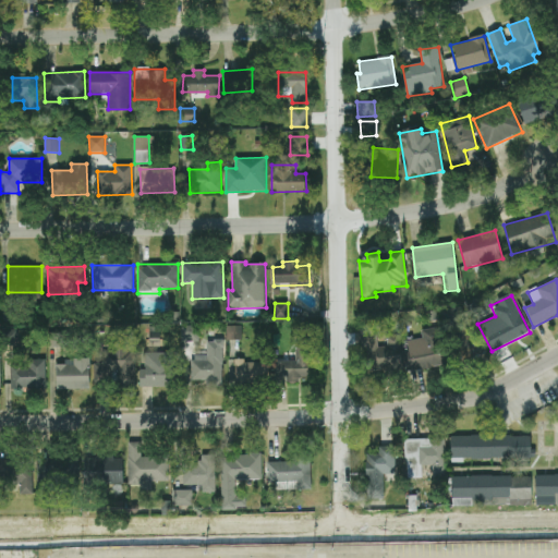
[(447,365),(440,327),(422,330),(423,339),(403,341),(408,372),(447,365)]
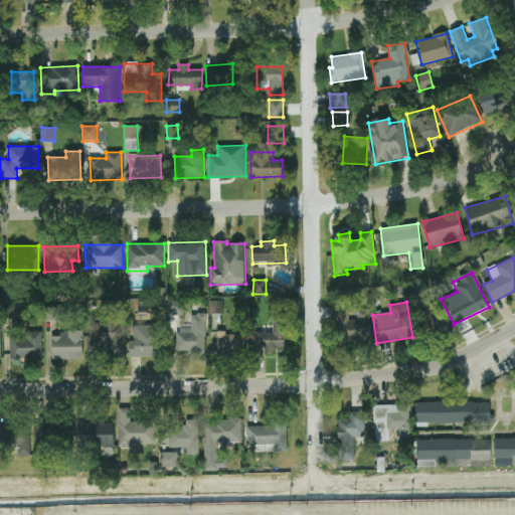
[(16,304),(4,304),(4,319),(16,319),(16,304)]
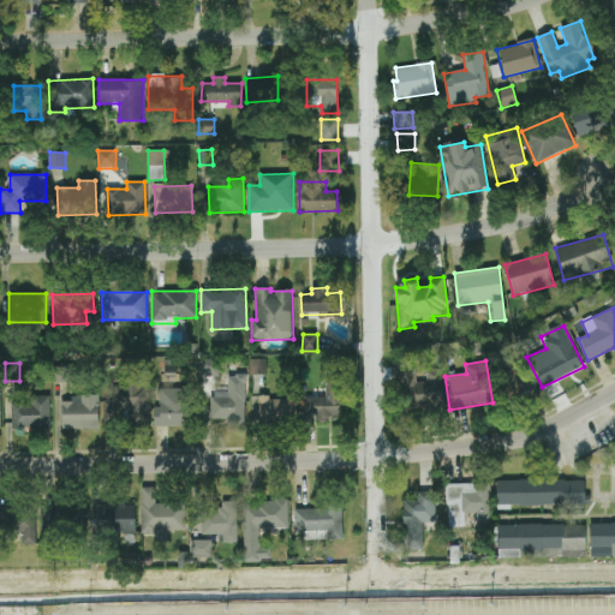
[(441,369),(427,369),(428,381),(416,382),(415,368),(400,369),(404,411),(443,408),(441,369)]
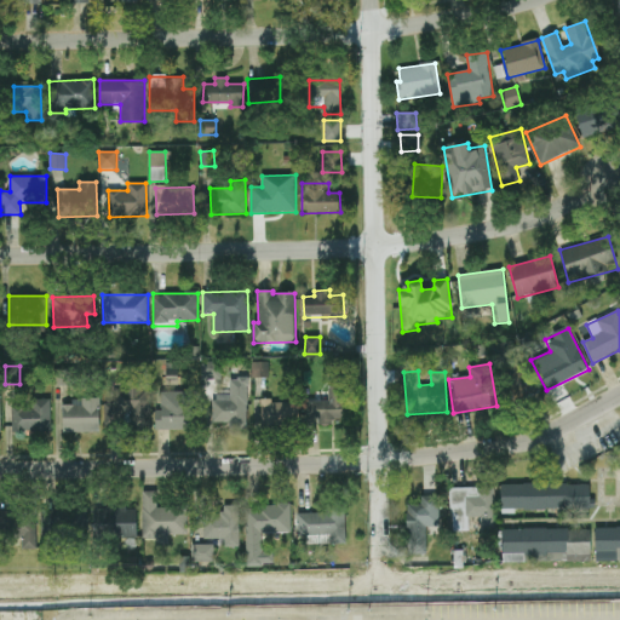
[(150,430),(149,389),(143,389),(143,377),(121,377),(121,389),(113,389),(113,403),(104,403),(105,426),(131,425),(131,430),(150,430)]
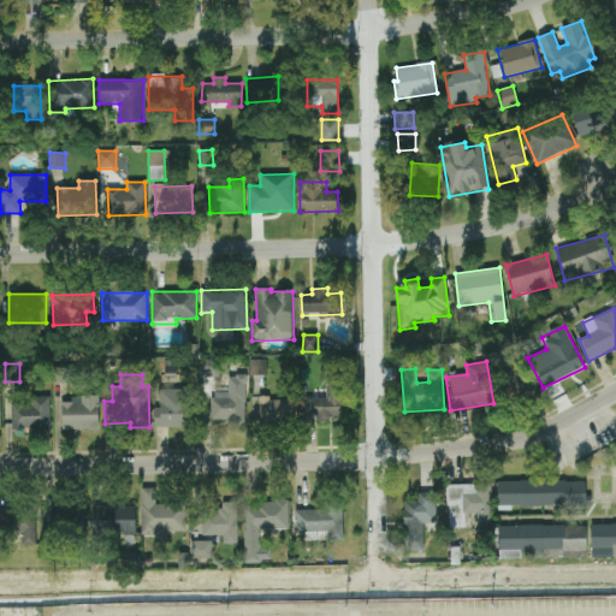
[(332,422),(332,416),(343,416),(342,385),(326,385),(326,398),(304,400),(306,410),(301,410),(301,424),(332,422)]
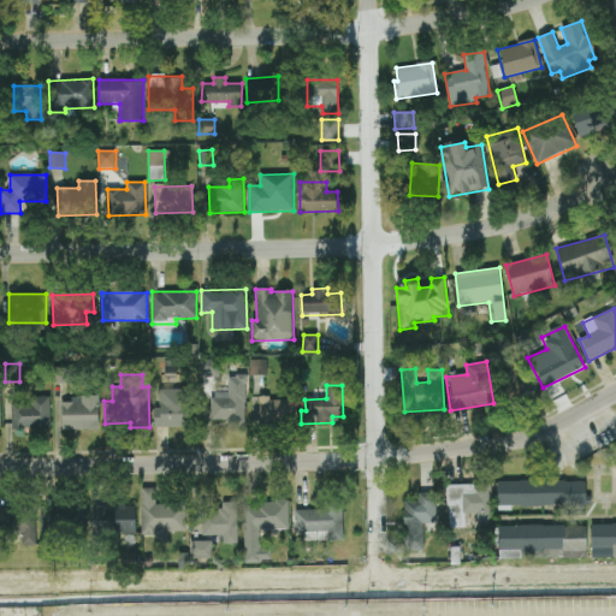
[(155,427),(193,427),(191,389),(159,390),(159,409),(154,409),(155,427)]
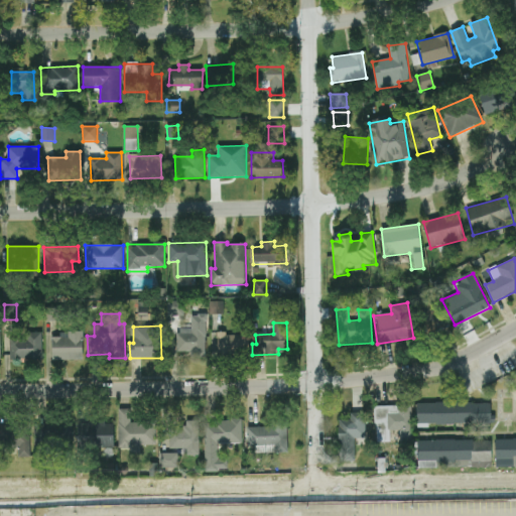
[(206,357),(205,329),(177,330),(178,353),(191,352),(191,357),(206,357)]
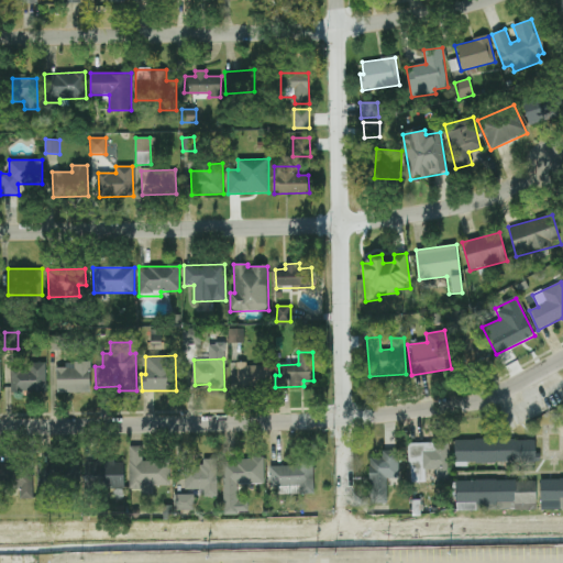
[(91,393),(90,362),(74,362),(74,368),(56,368),(57,393),(91,393)]
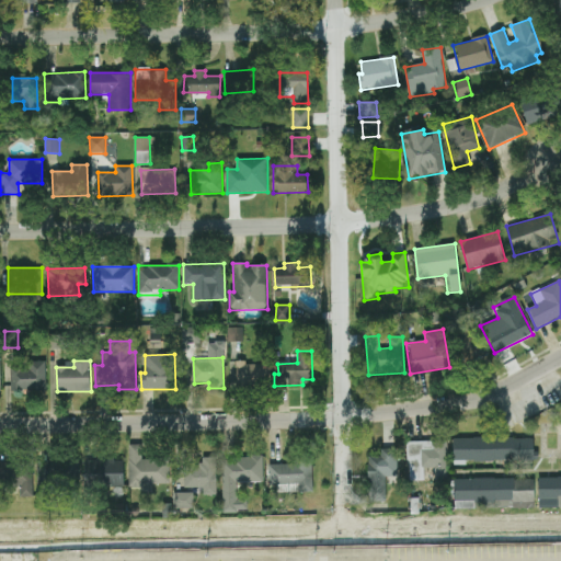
[(26,362),(26,367),(11,367),(11,392),(46,391),(45,362),(26,362)]
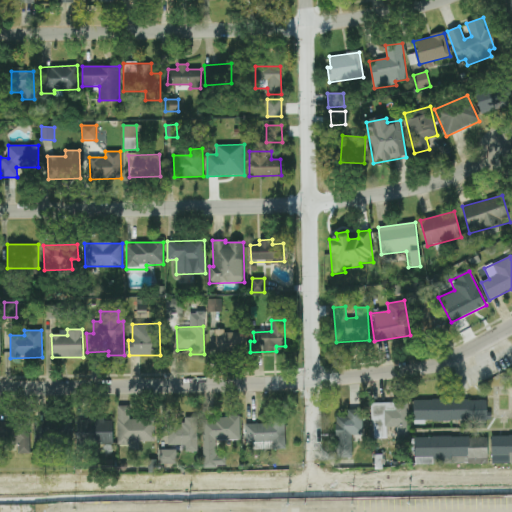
[(215,332),(216,355),(246,353),(246,331),(215,332)]
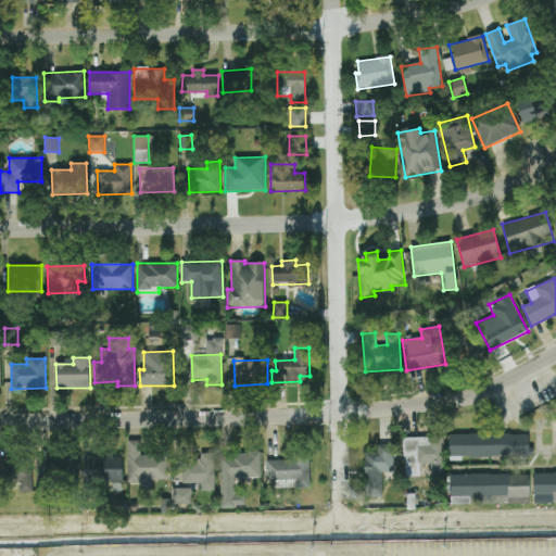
[(449,456),(498,457),(498,460),(529,462),(529,434),(449,433),(449,456)]
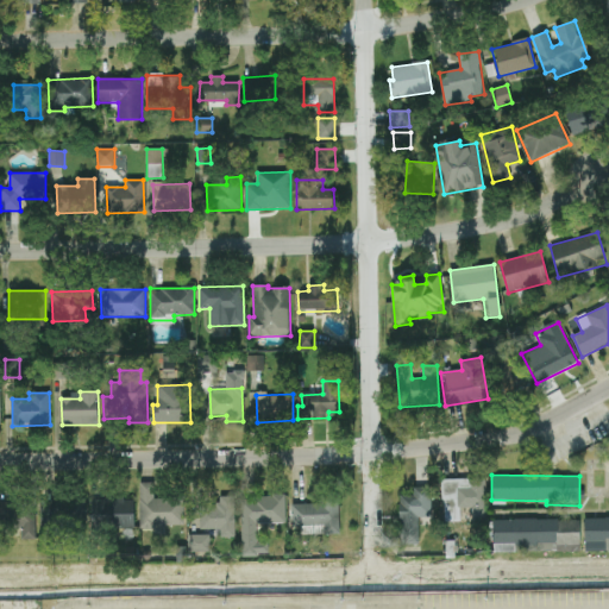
[(443,478),(444,522),(460,521),(460,509),(472,508),(472,519),(487,519),(485,478),(443,478)]
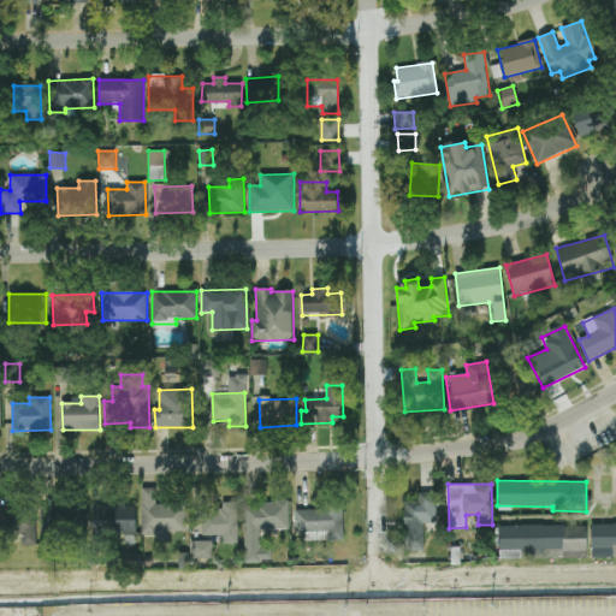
[(142,533),(187,533),(185,504),(157,504),(157,489),(141,489),(142,533)]
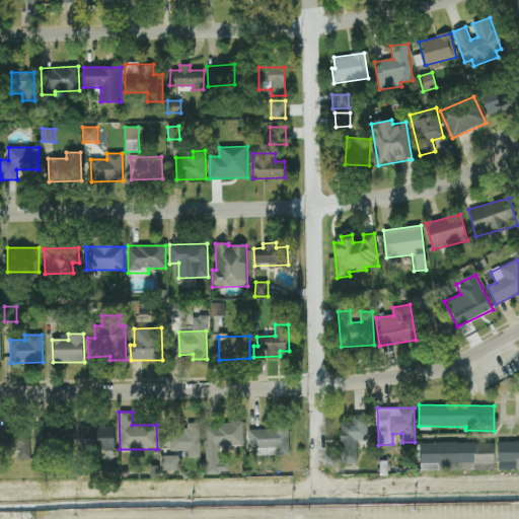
[(357,464),(357,441),(367,441),(368,416),(353,416),(353,422),(341,422),(340,463),(357,464)]
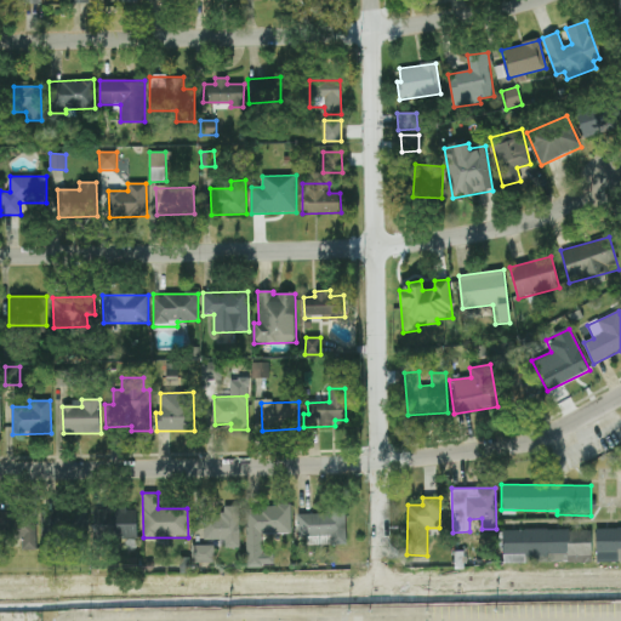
[(297,514),(298,540),(347,539),(346,505),(324,506),(325,513),(297,514)]
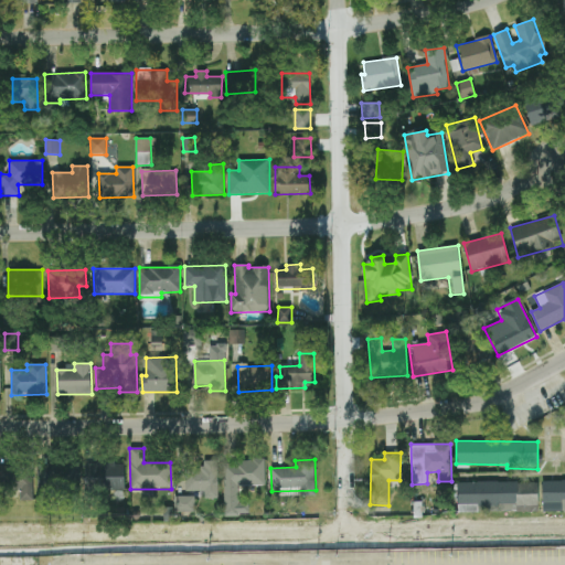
[(265,461),(224,460),(224,514),(248,515),(248,503),(238,503),(238,486),(265,486),(265,461)]
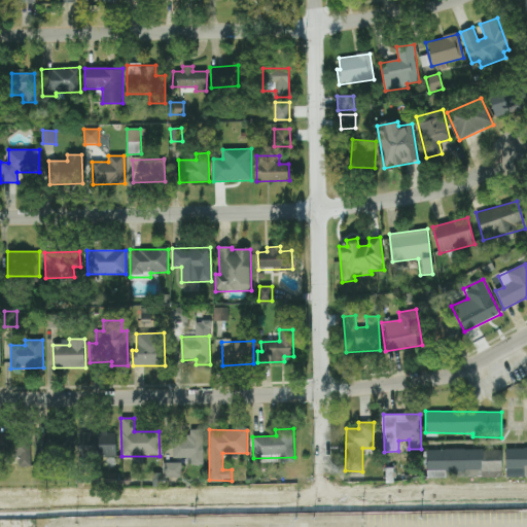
[(203,430),(180,430),(180,442),(172,442),(173,458),(190,458),(190,464),(203,464),(203,430)]
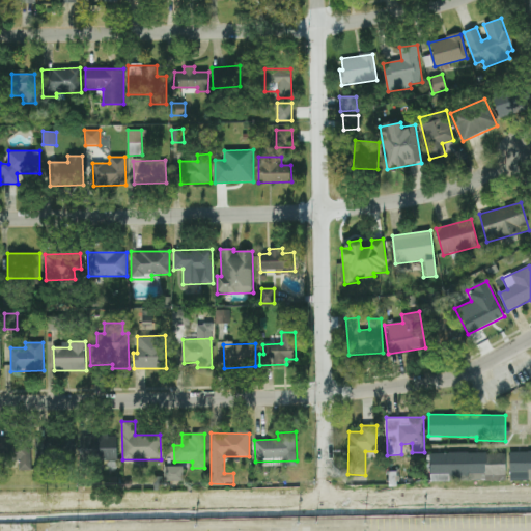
[(117,437),(83,436),(82,459),(117,459),(117,437)]
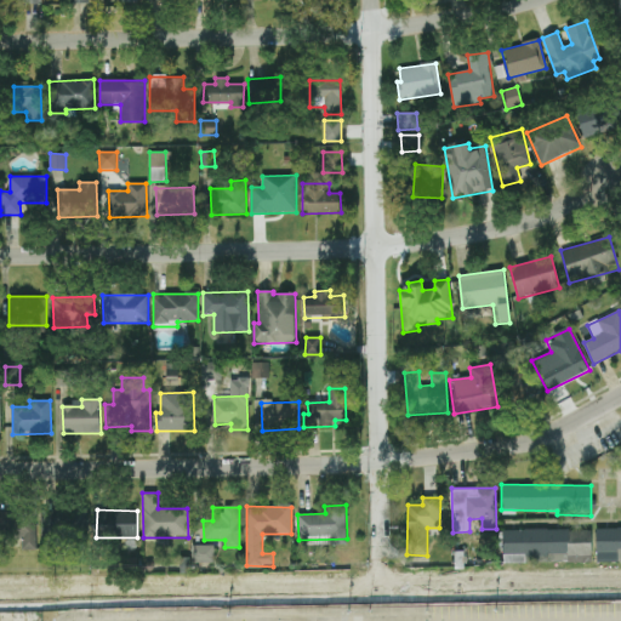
[(43,513),(44,537),(89,535),(87,511),(43,513)]
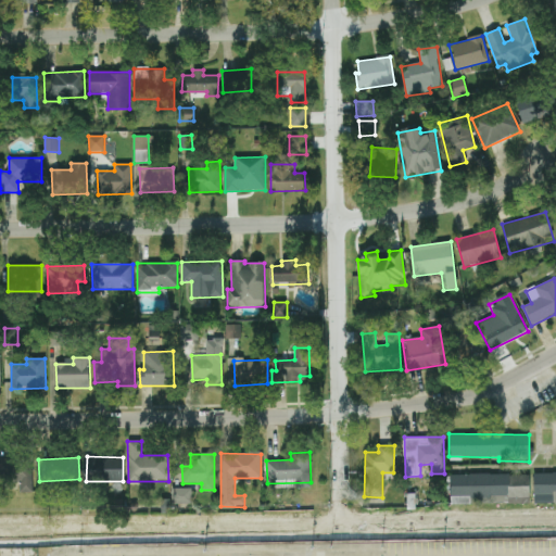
[(33,492),(32,459),(0,460),(0,483),(19,483),(19,493),(33,492)]
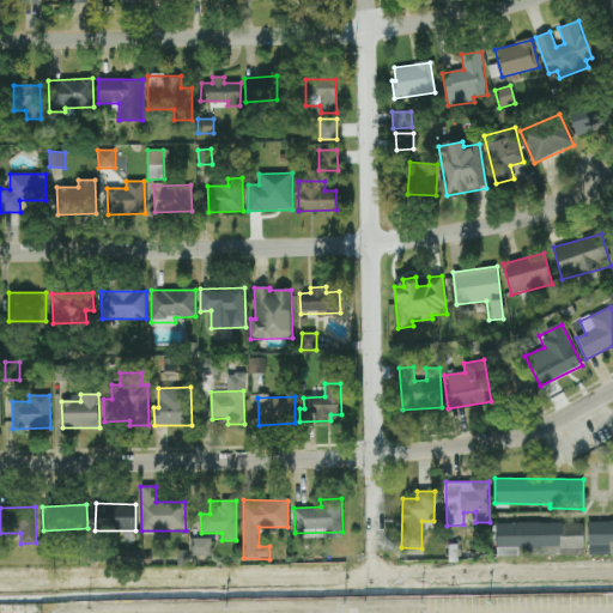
[(612,521),(588,522),(589,554),(612,553),(612,521)]
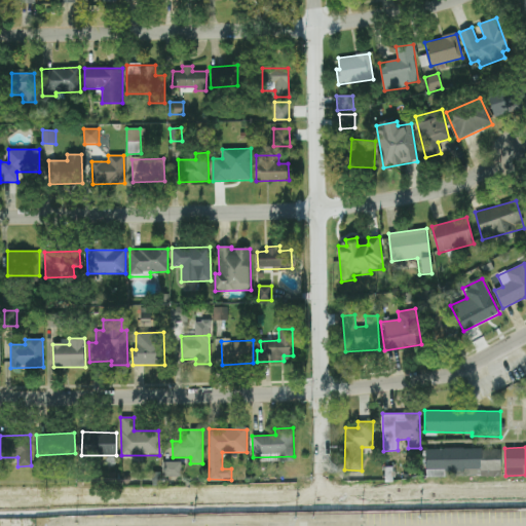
[(500,449),(425,449),(425,477),(501,477),(500,449)]
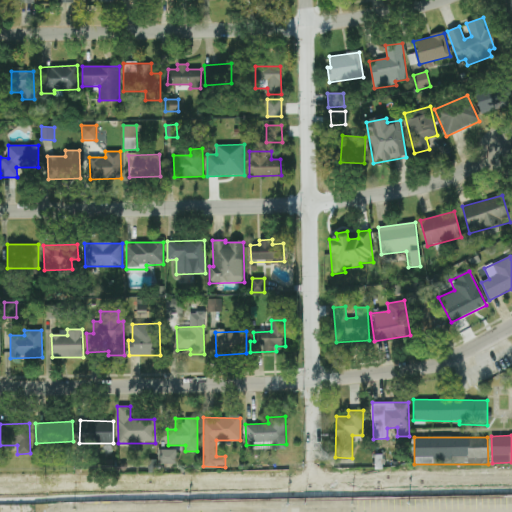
[(177,464),(176,449),(158,450),(158,464),(177,464)]
